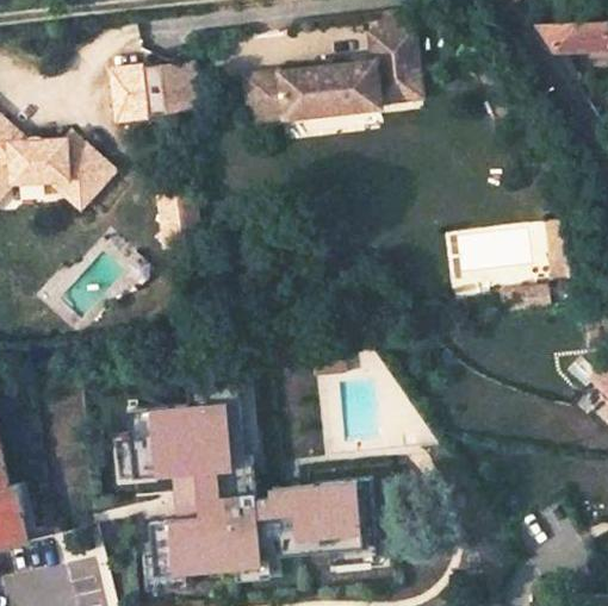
[(607,20),(534,25),(553,55),(607,51),(607,20)]
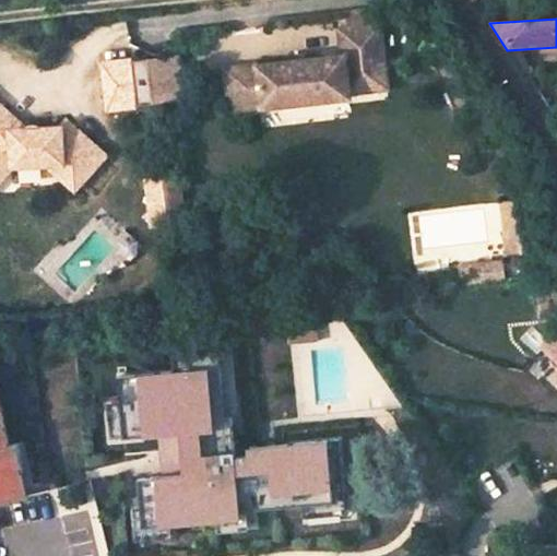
[(251,70),(257,113),(347,102),(344,73),(382,68),(377,27),(338,32),(341,59),(251,70)]
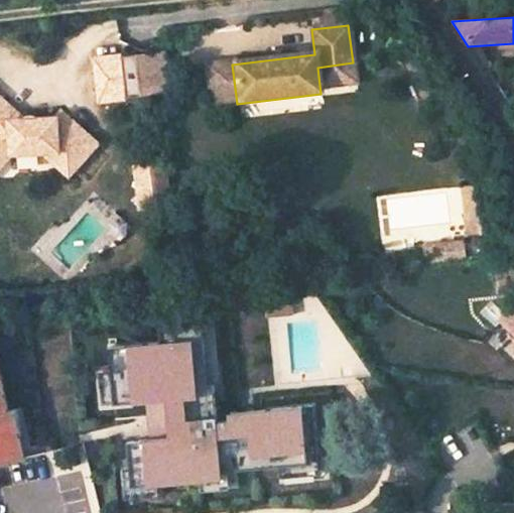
[(163,54),(135,57),(140,98),(168,94),(163,54)]
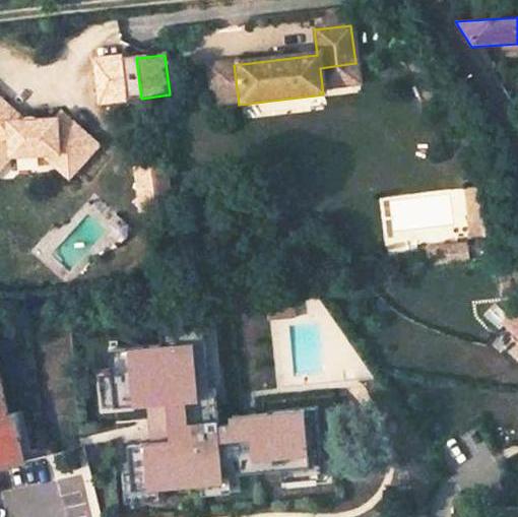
[(123,60),(95,63),(101,104),(127,101),(123,60)]
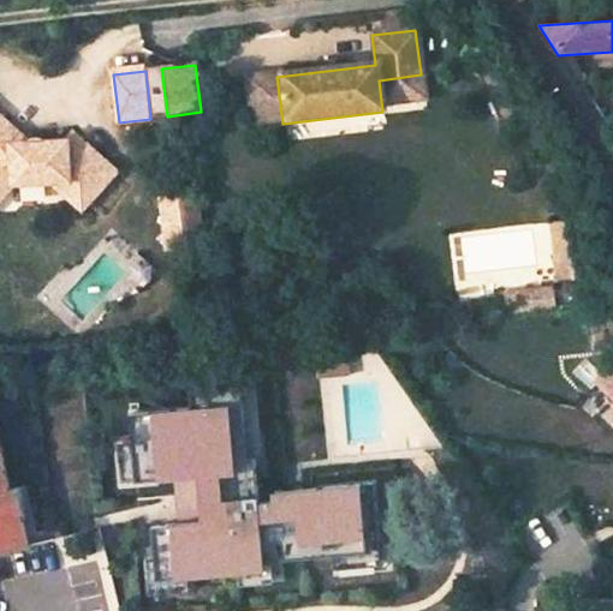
[(283,124),(277,77),(244,81),(250,127),(283,124)]
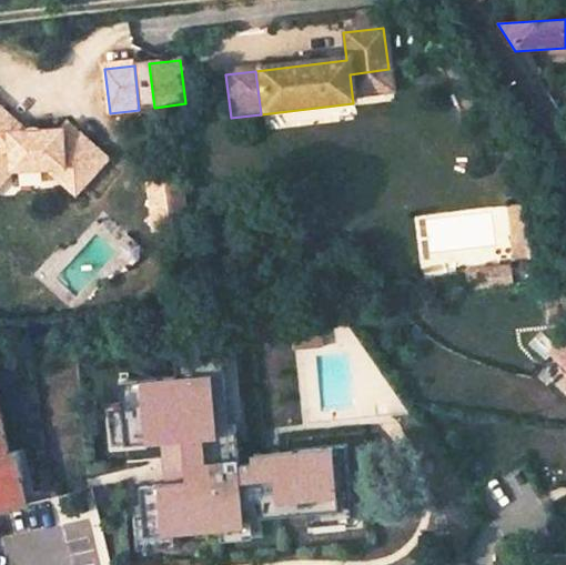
[(26,131),(22,132),(0,113),(0,188),(12,175),(48,173),(76,198),(107,163),(64,127),(59,131),(40,132),(37,129),(32,129),(29,130),(26,131)]
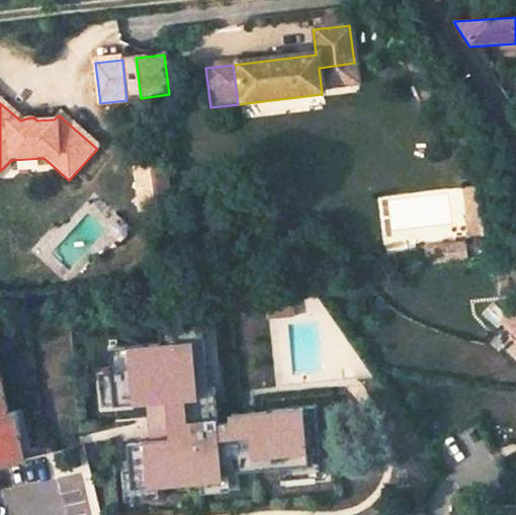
[(164,168),(135,171),(139,212),(169,209),(164,168)]
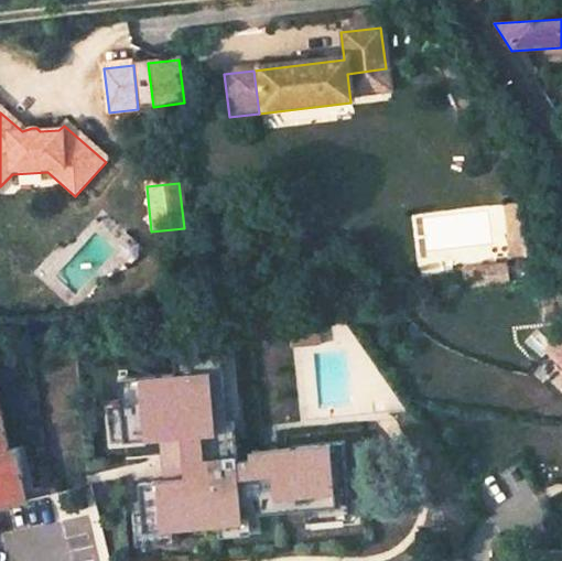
[(508,207),(510,258),(528,258),(525,206),(508,207)]
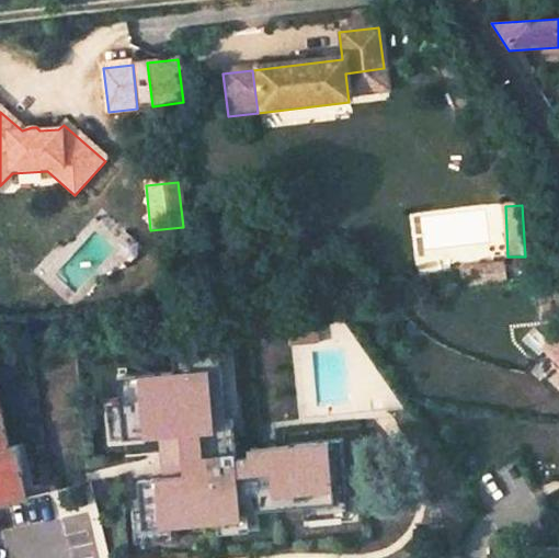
[(558,276),(550,279),(558,319),(558,333),(543,351),(558,366),(558,276)]
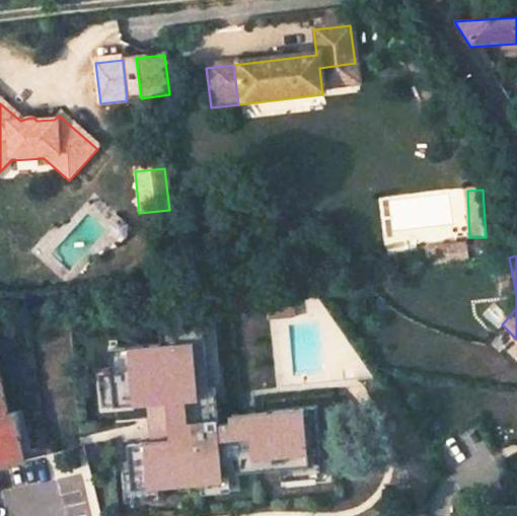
[(221,483),(220,475),(316,467),(311,409),(227,417),(228,425),(215,426),(212,387),(206,388),(200,326),(157,330),(158,347),(106,351),(111,408),(148,404),(151,443),(125,445),(129,491),(221,483)]
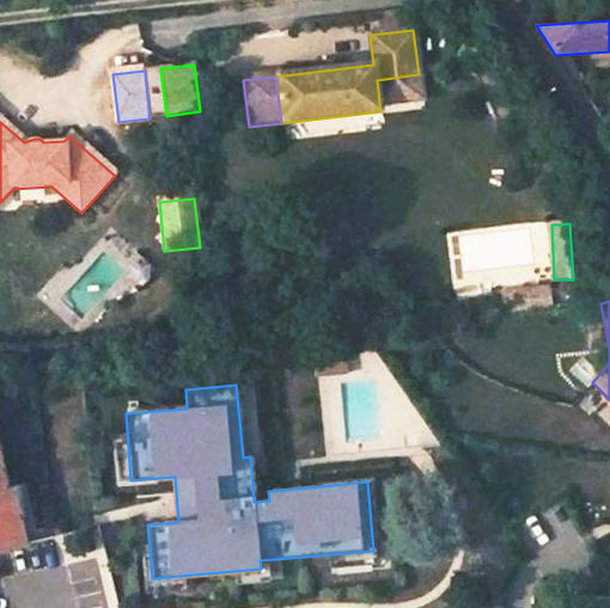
[(0,550),(28,542),(13,486),(7,487),(0,459),(0,550)]
